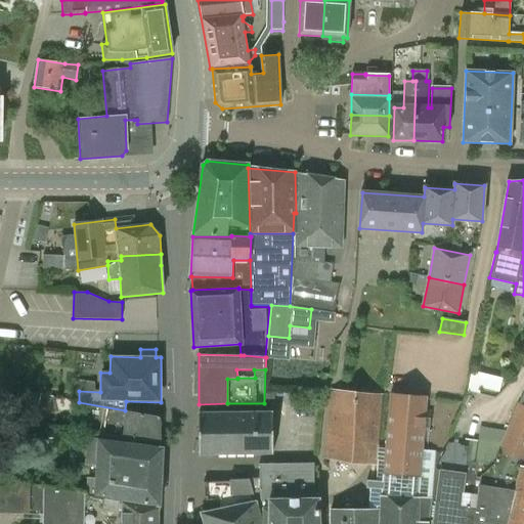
[(255,378),(254,369),(236,369),(237,378),(255,378)]
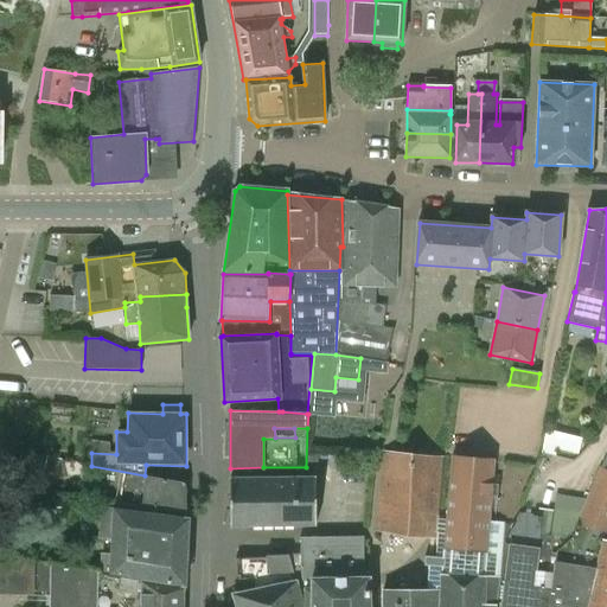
[(555,457),(557,447),(577,453),(581,439),(558,433),(545,429),(541,453),(555,457)]
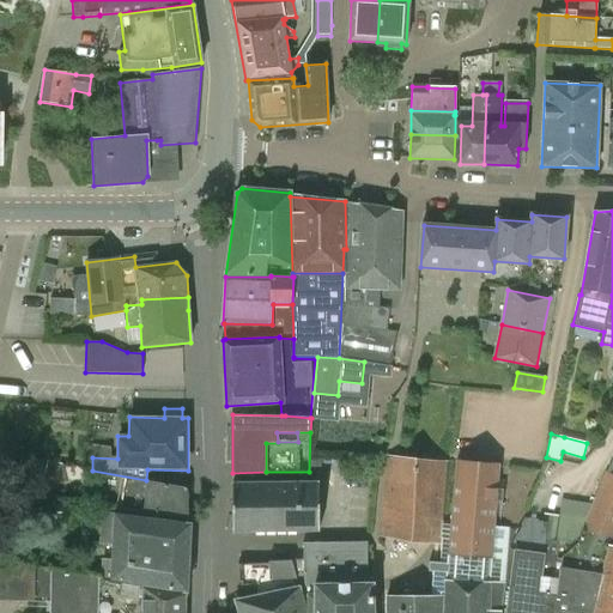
[(110,447),(91,444),(91,456),(110,456),(110,447)]
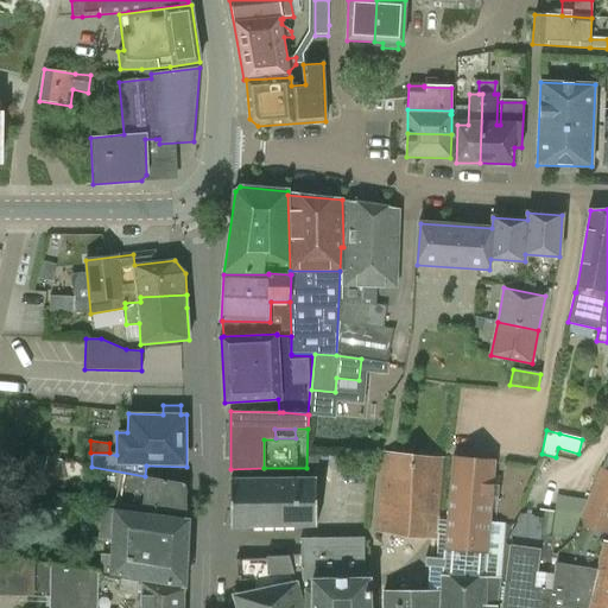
[(45,457),(2,448),(0,456),(0,481),(39,489),(45,457)]
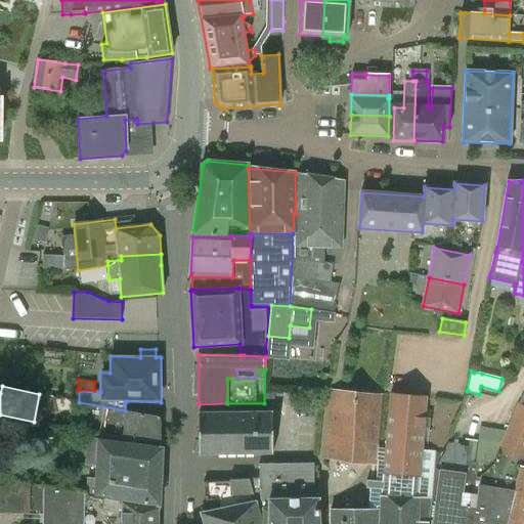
[(379,448),(383,394),(331,390),(323,460),(378,466),(379,448)]
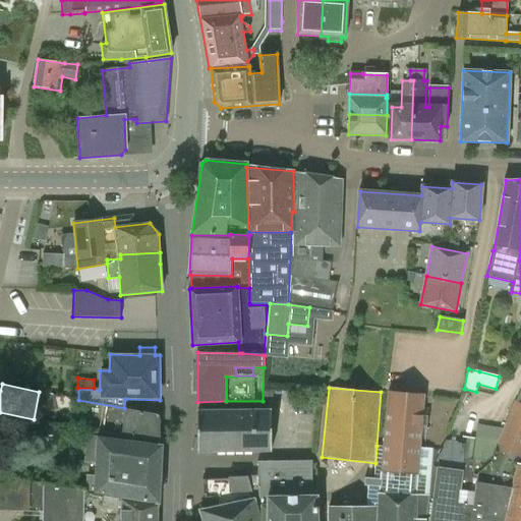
[(382,470),(418,472),(420,448),(424,394),(388,391),(384,446),(382,470)]
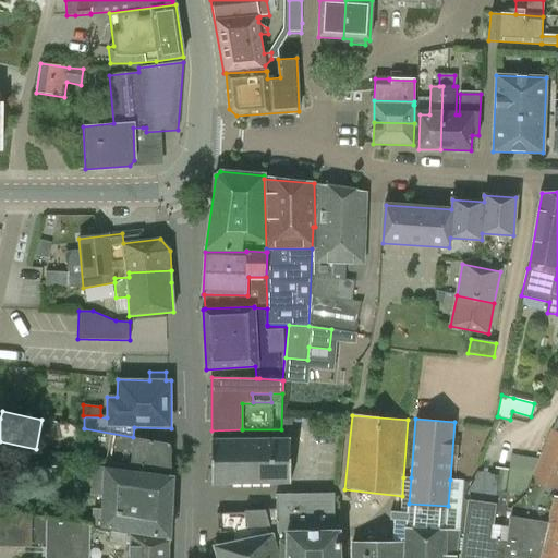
[(557,494),(557,492),(557,433),(552,431),(534,471),(530,482),(557,494)]
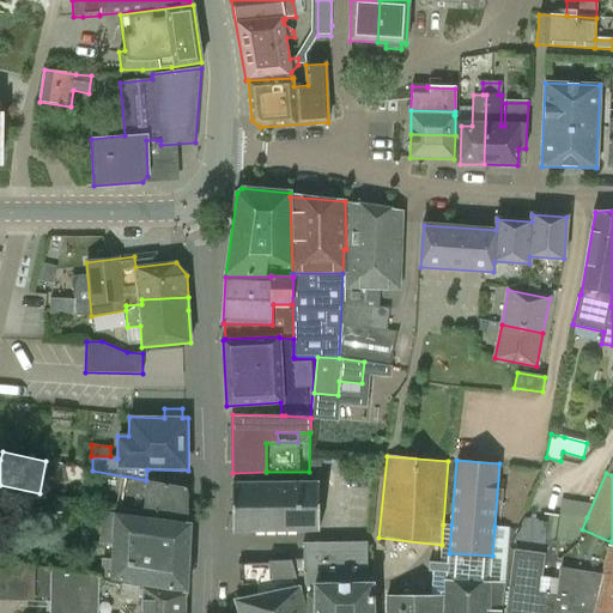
[(125,509),(188,520),(187,489),(149,481),(149,483),(129,480),(125,509)]
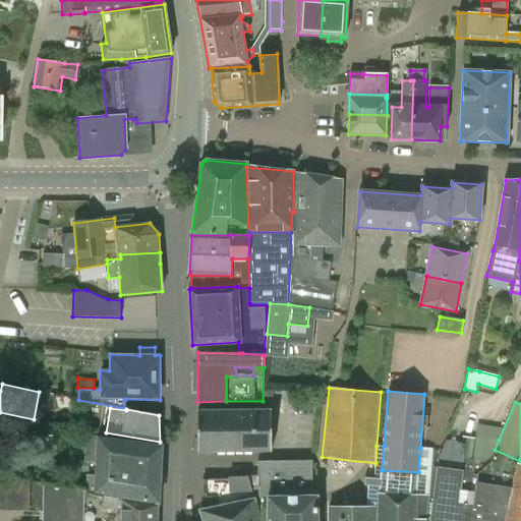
[(197,452),(272,451),(271,410),(197,411),(197,452)]
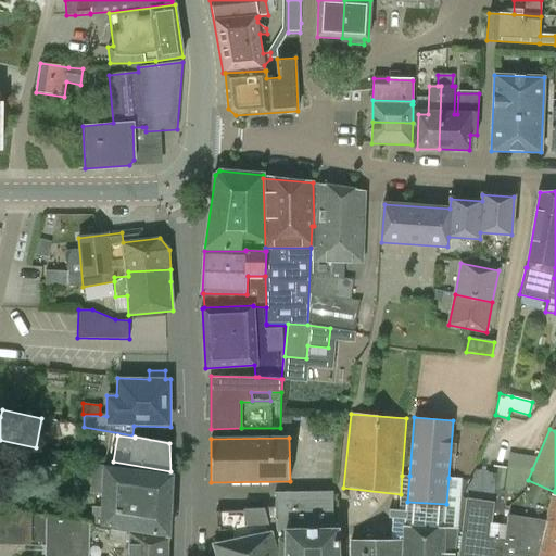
[(16,452),(0,447),(0,478),(9,480),(16,452)]
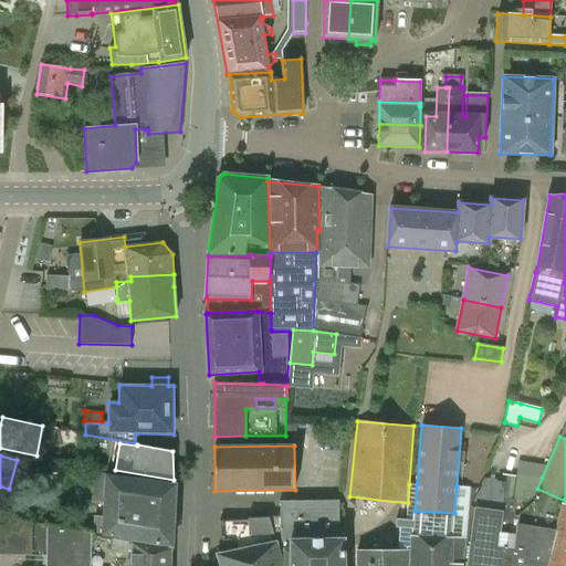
[(174,483),(174,480),(115,470),(114,477),(106,475),(106,477),(94,475),(93,502),(104,502),(103,534),(169,545),(169,546),(173,546),(176,484),(174,483)]
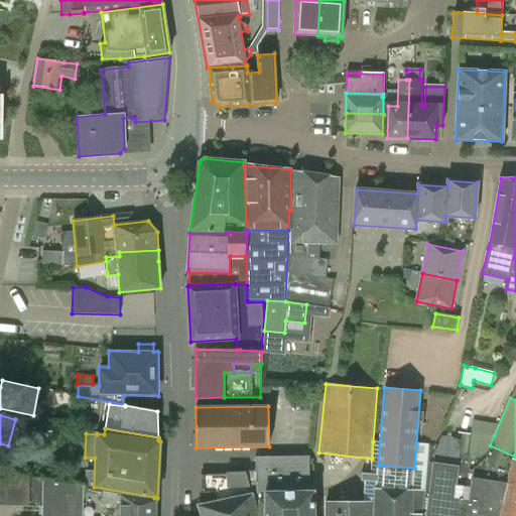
[(426,462),(433,463),(427,515),(466,515),(469,501),(472,479),(473,469),(484,459),(490,445),(494,435),(470,432),(470,434),(458,432),(457,438),(440,436),(436,446),(428,446),(426,462)]
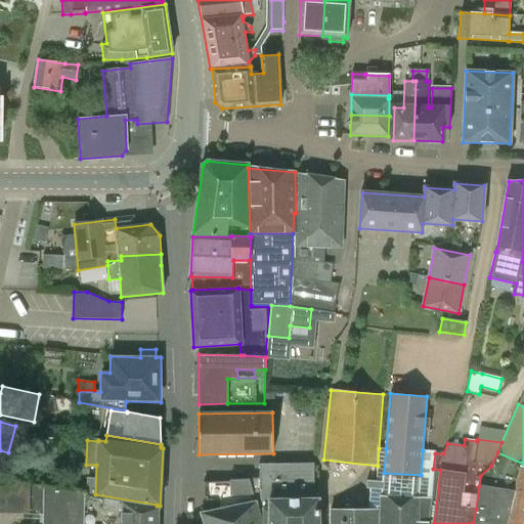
[(382,448),(379,448),(378,466),(377,475),(377,481),(366,481),(365,488),(369,488),(369,510),(380,510),(382,496),(430,498),(433,469),(435,453),(435,450),(423,450),(421,475),(384,473),(386,448),(382,448)]
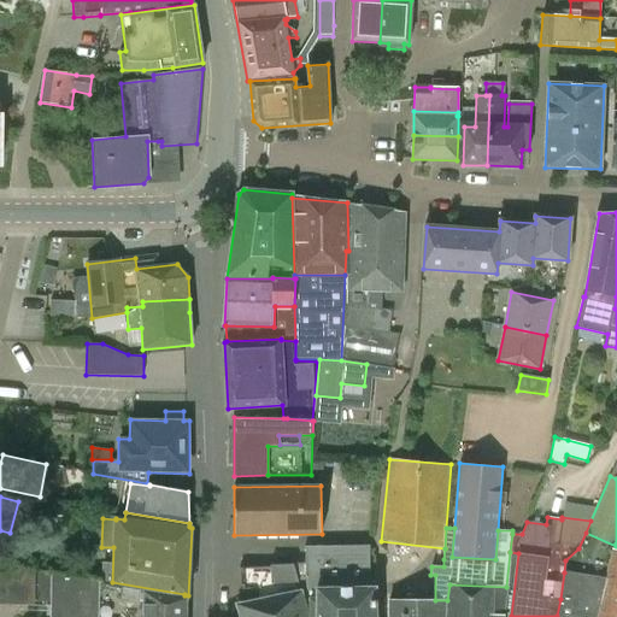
[(305,547),(305,564),(305,587),(317,585),(317,598),(310,599),(310,616),(375,616),(375,587),(370,587),(369,546),(305,547)]
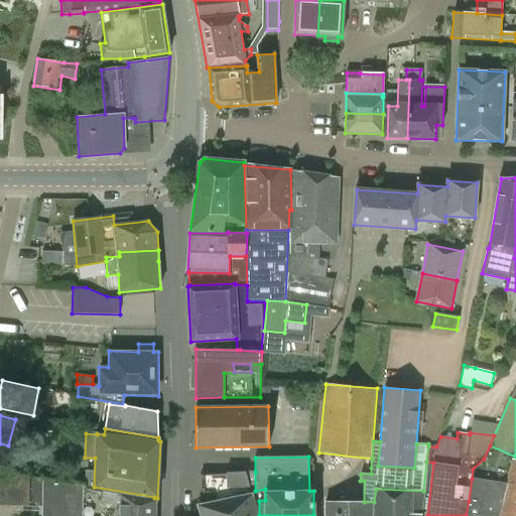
[(515,515),(515,461),(513,461),(508,483),(507,483),(499,515),(515,515)]
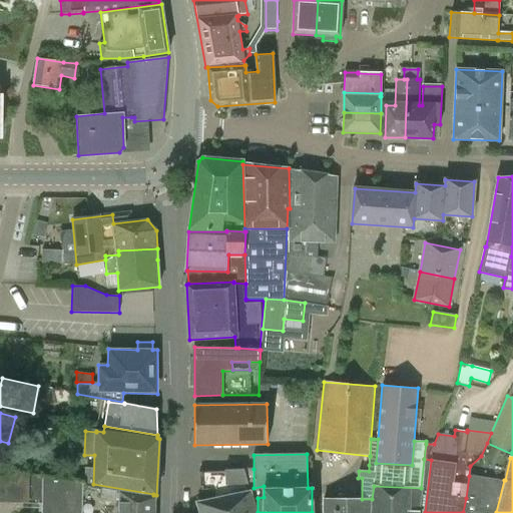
[(0,502),(29,503),(29,474),(0,468),(0,502)]
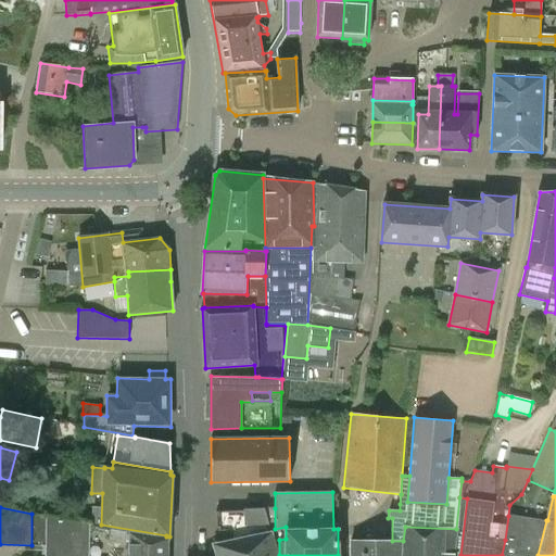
[(219,528),(219,543),(272,532),(272,530),(275,529),(275,508),(215,509),(216,528),(219,528)]
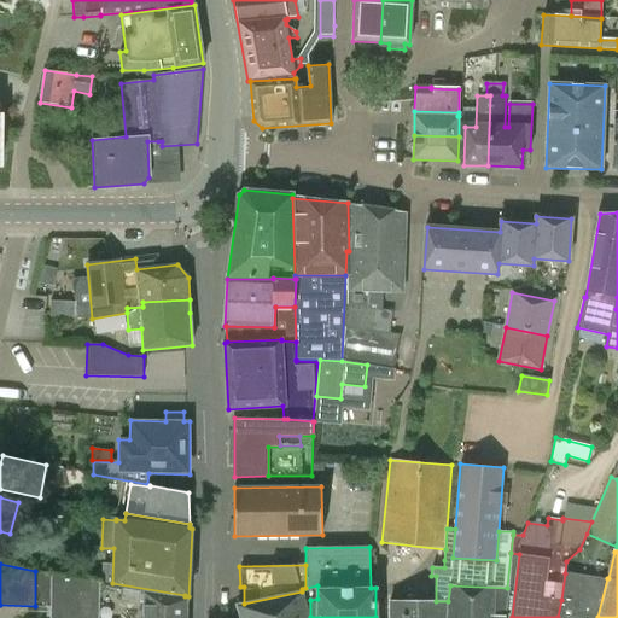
[(144,593),(123,589),(100,586),(100,583),(52,573),(51,617),(143,617),(144,593)]
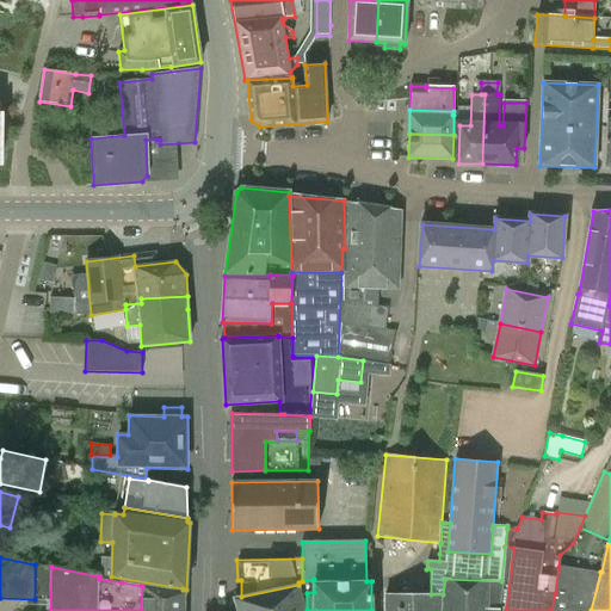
[(559,567),(555,593),(551,610),(591,610),(600,572),(576,568),(575,572),(566,569),(566,567),(559,567)]
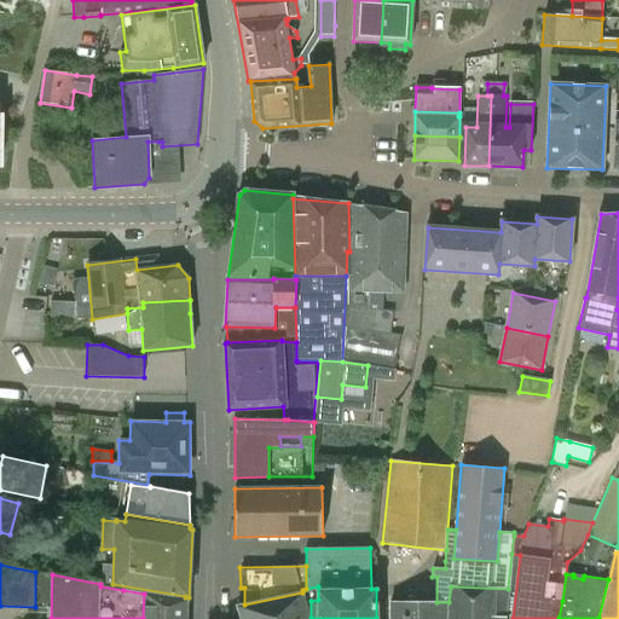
[(447,618),(451,586),(449,602),(437,602),(389,602),(389,618),(447,618)]
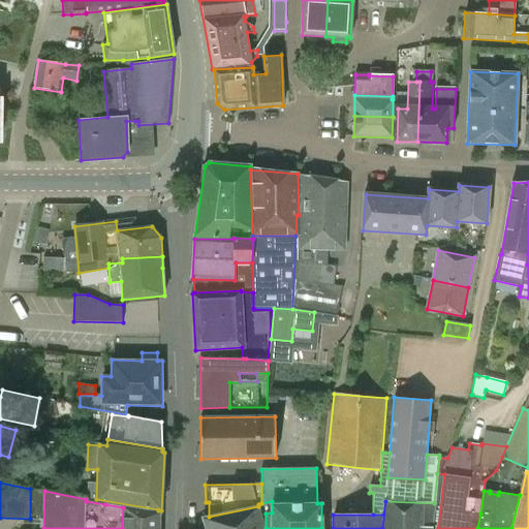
[(431,528),(434,503),(385,501),(382,528),(431,528)]
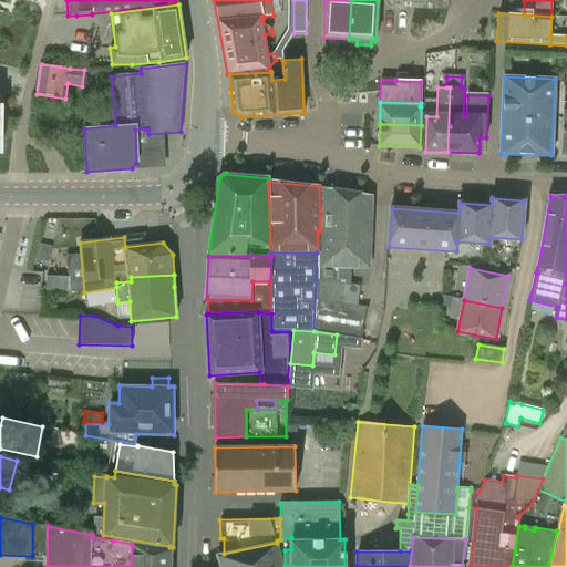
[(279,566),(277,543),(224,554),(217,555),(220,566),(279,566)]
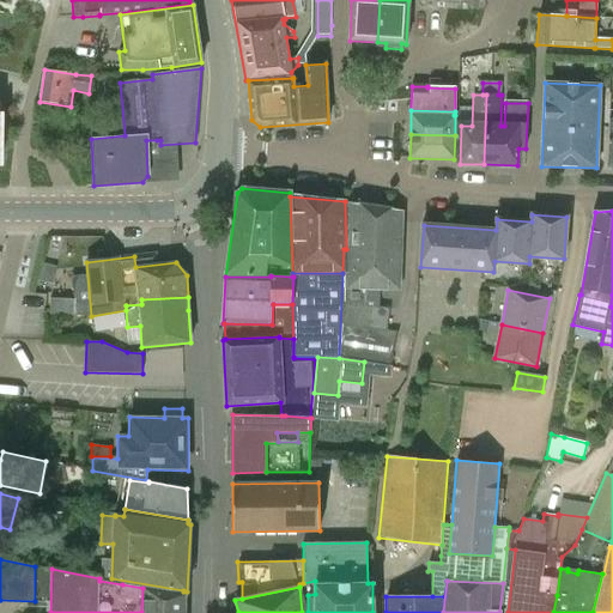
[(143,588),(141,612),(184,612),(184,596),(186,596),(143,588)]
